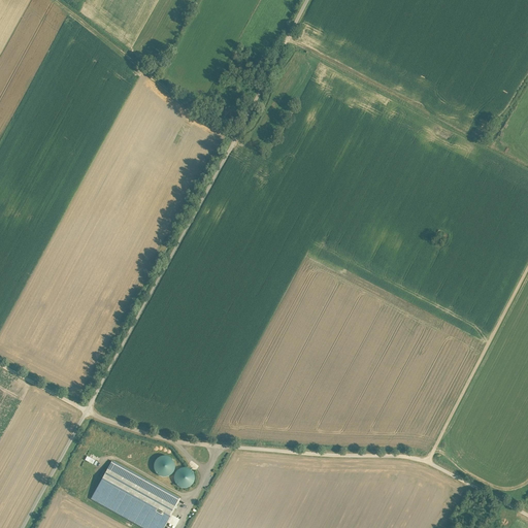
[(95,461),(87,456),(85,460),(93,464),(95,461)]
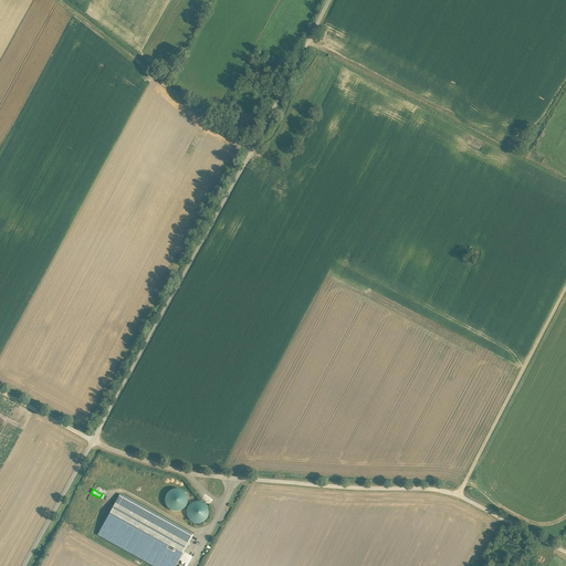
[(181,512),(187,493),(169,489),(164,507),(181,512)]
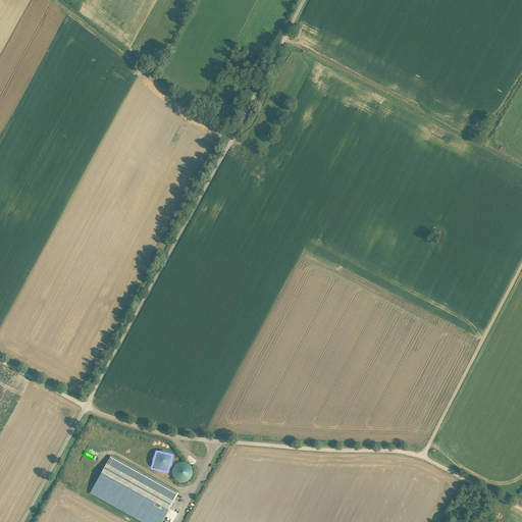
[(161,521),(177,493),(110,457),(91,492),(143,521),(161,521)]
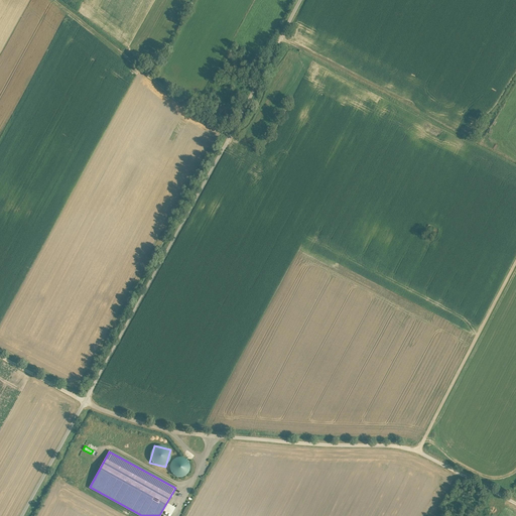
[(189,471),(189,467),(189,463),(186,460),(183,458),(179,457),(176,458),(172,460),(170,464),(170,467),(170,471),(172,474),(176,477),(180,477),(183,477),(187,474),(189,471)]
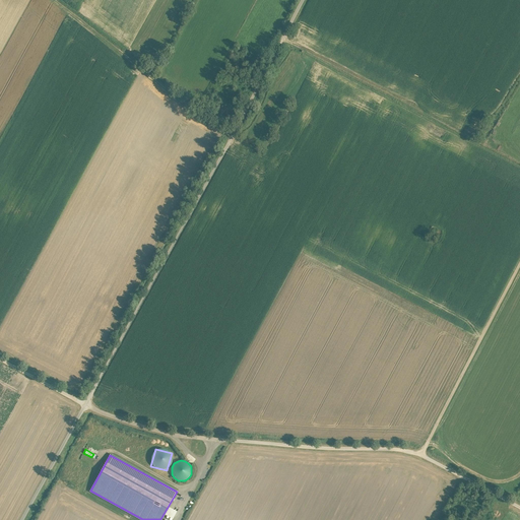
[(171,507),(166,515),(173,519),(177,512),(171,507)]
